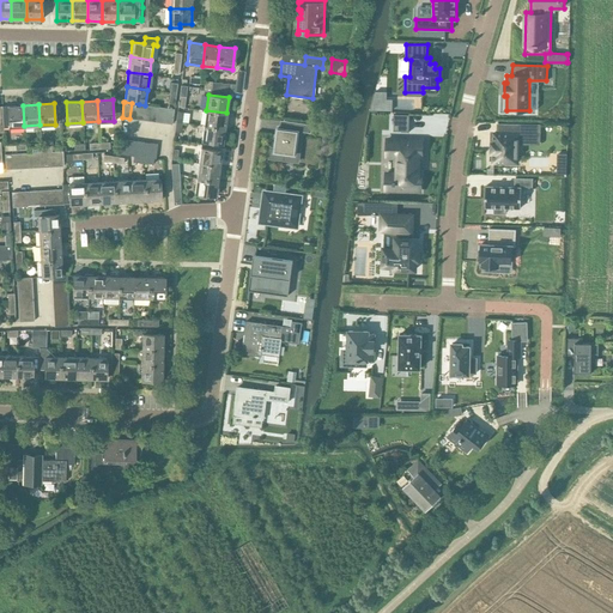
[(24,126),(23,105),(7,105),(8,127),(24,126)]
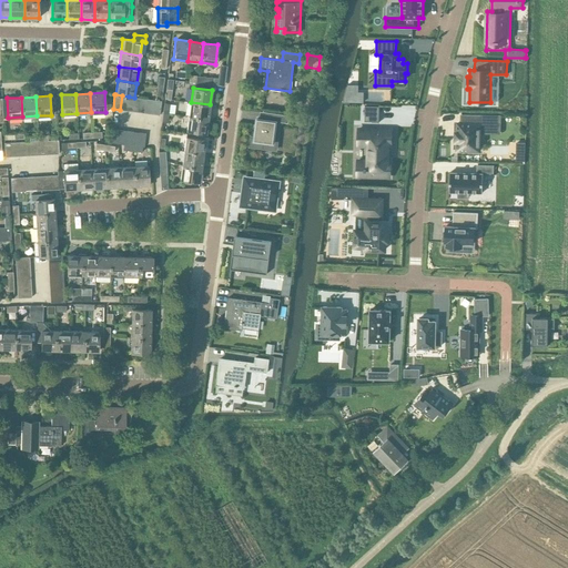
[(209,119),(210,104),(191,102),(189,115),(209,119)]
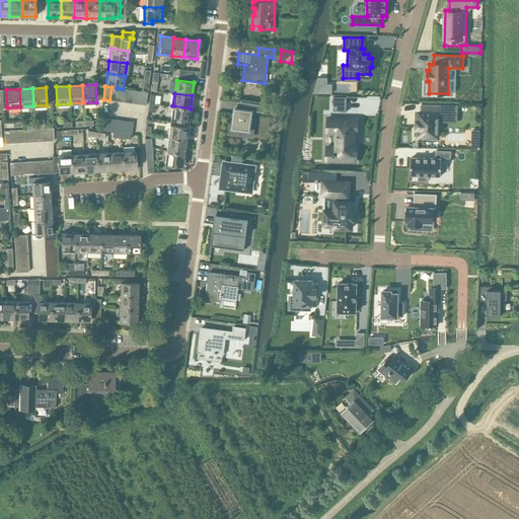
[(346,112),(347,97),(334,97),(334,110),(346,112)]
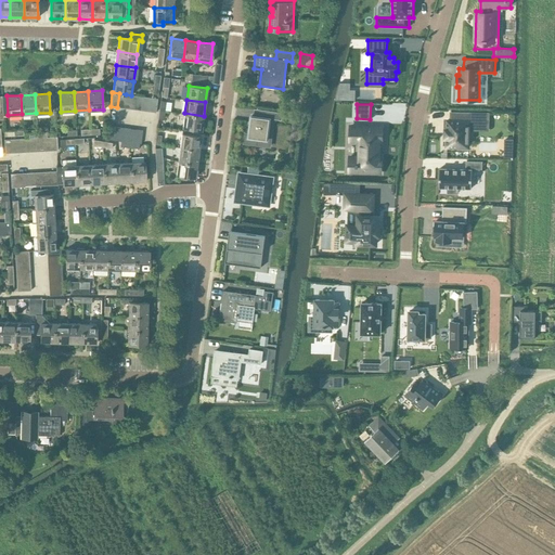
[(283,113),(267,111),(266,118),(252,116),(248,134),(245,133),(244,143),(257,145),(258,139),(271,141),(273,124),(269,124),(270,119),(282,120),(283,113)]
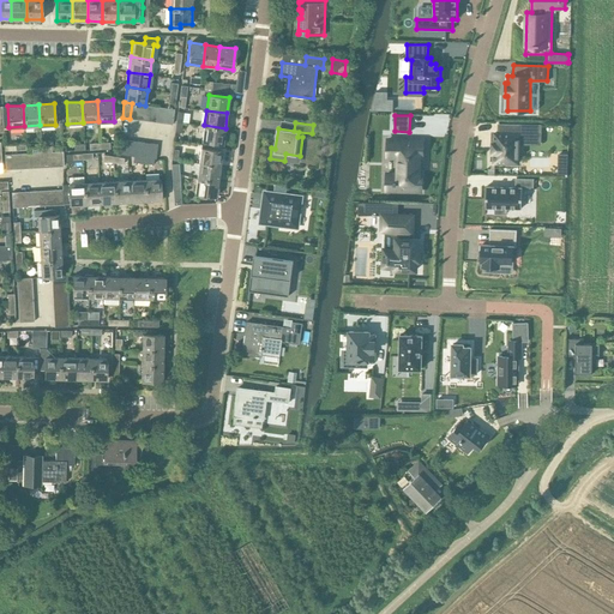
[(226,128),(204,125),(202,140),(223,143),(226,128)]
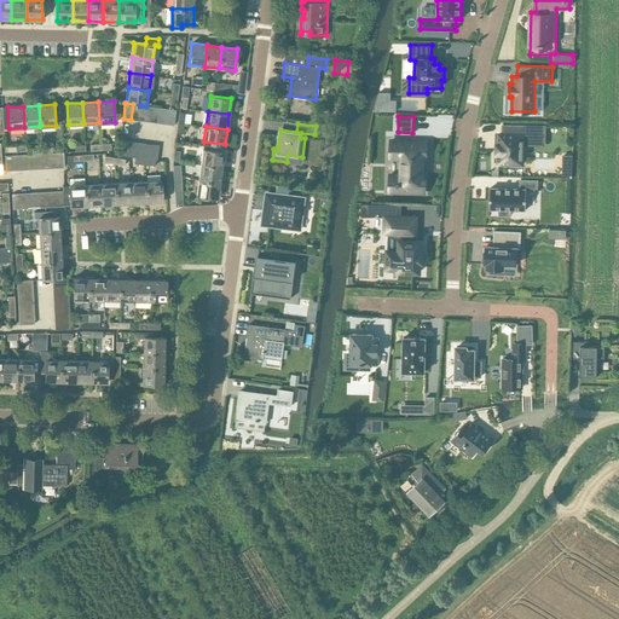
[(498,155),(498,163),(522,165),(522,145),(537,145),(538,126),(505,126),(504,134),(498,134),(498,144),(497,144),(497,155),(498,155)]
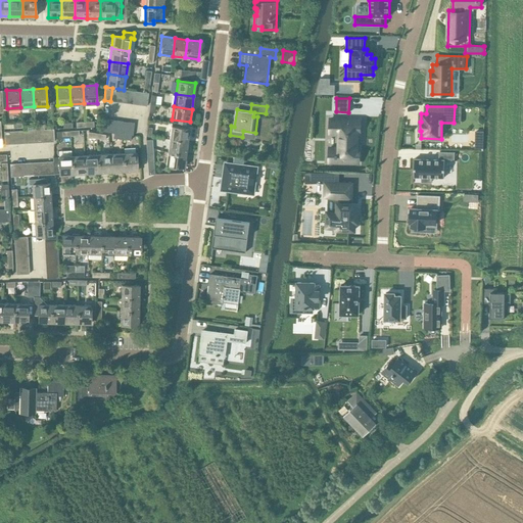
[(108,132),(110,120),(104,119),(102,131),(108,132)]
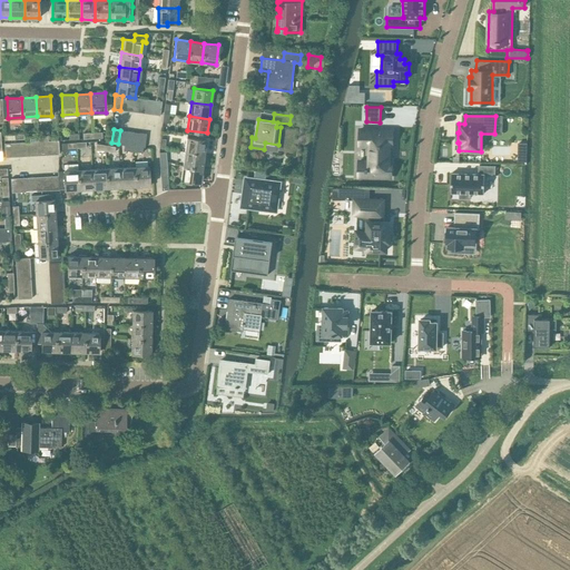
[(360,129),(360,146),(369,146),(369,161),(365,161),(365,178),(392,178),(392,161),(390,161),(390,148),(392,148),(393,130),(360,129)]
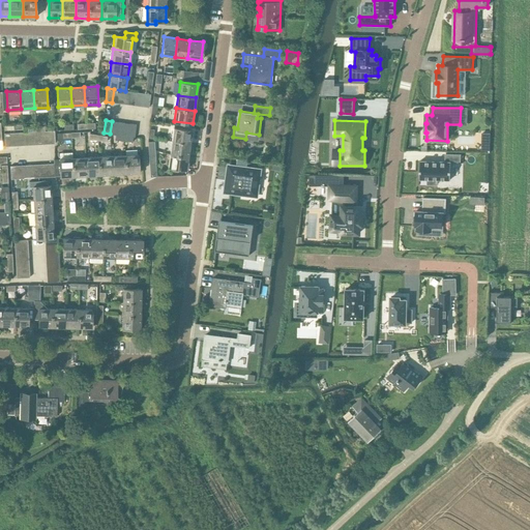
[(121,141),(124,123),(118,122),(116,135),(115,140),(121,141)]
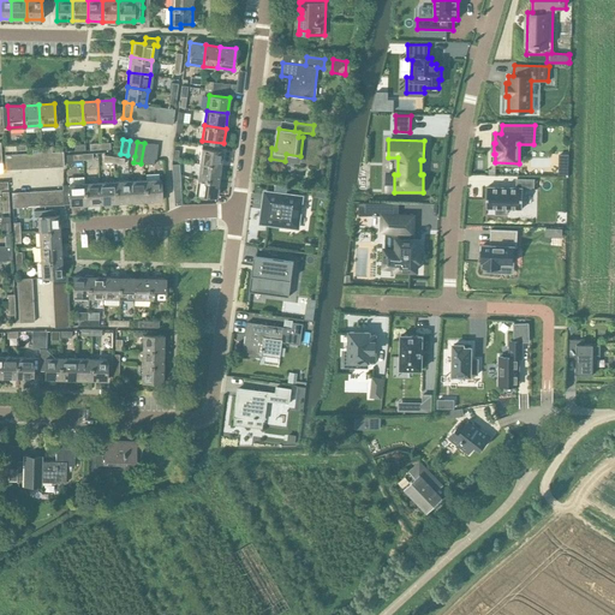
[(151,143),(144,143),(141,163),(148,165),(151,143)]
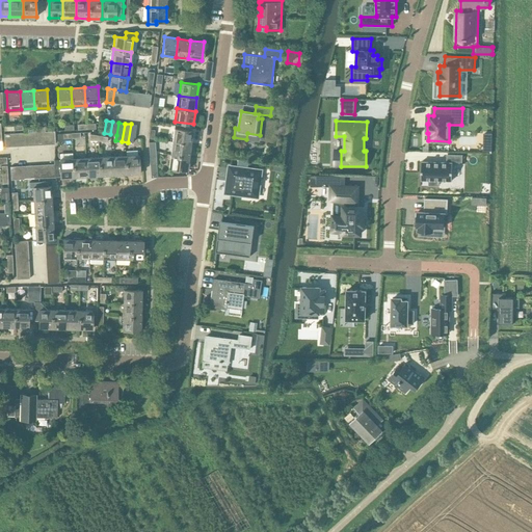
[(137,125),(131,124),(128,142),(133,143),(133,137),(135,138),(137,125)]
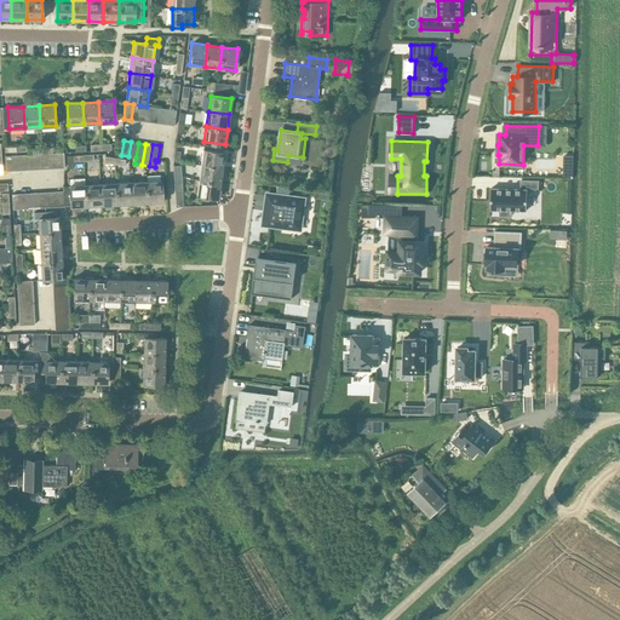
[(201,165),(223,167),(224,151),(204,149),(201,165)]
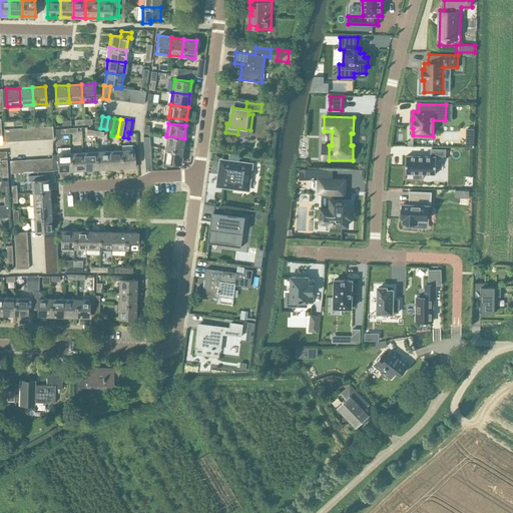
[(182,151),(184,138),(166,136),(164,148),(182,151)]
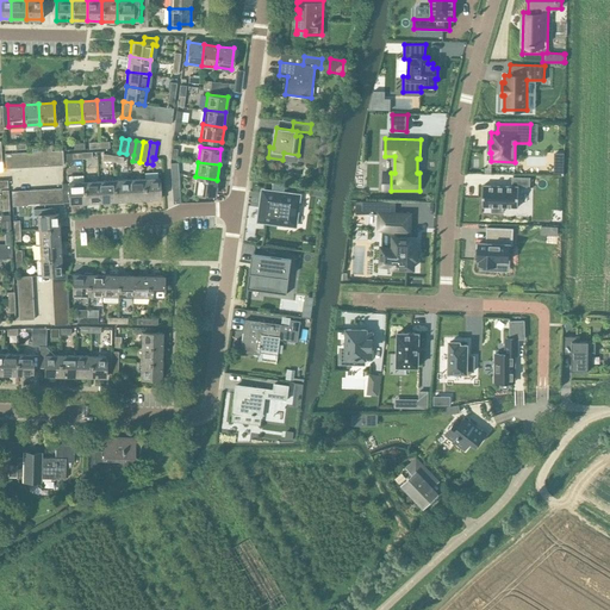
[(83,181),(82,175),(68,176),(69,182),(68,182),(62,184),(62,187),(63,203),(69,203),(69,204),(85,203),(83,181)]
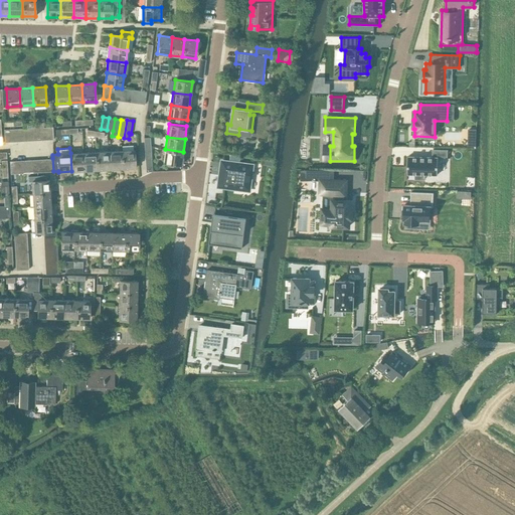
[(183,152),(165,149),(164,162),(181,165),(183,152)]
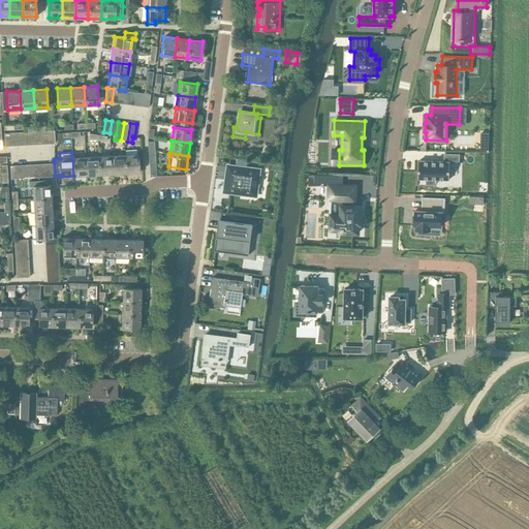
[(124,155),(125,173),(138,173),(137,154),(124,155)]
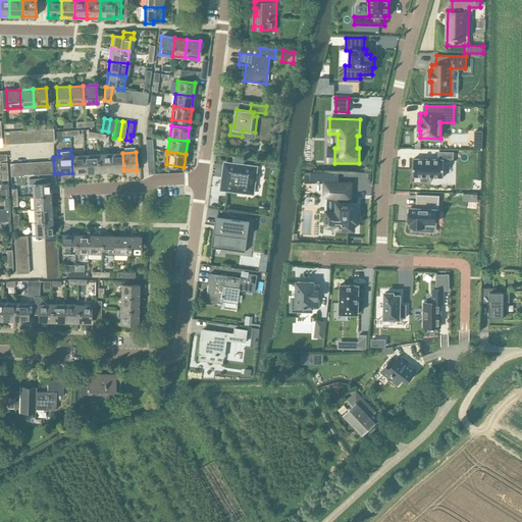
[(444,177),(444,160),(453,161),(453,152),(438,152),(438,159),(413,159),(413,176),(421,176),(421,181),(430,181),(430,177),(444,177)]
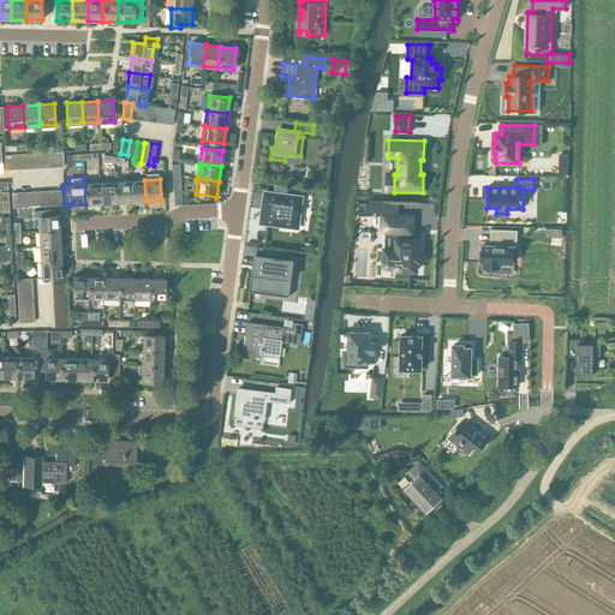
[(115,203),(131,202),(130,180),(114,181),(115,203)]
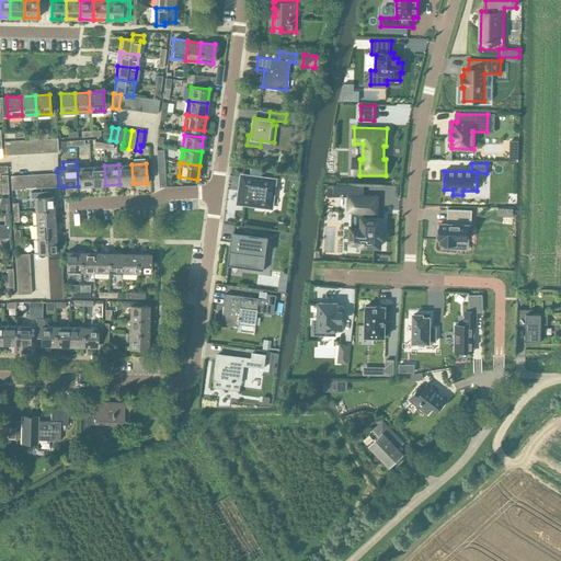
[(119,184),(133,183),(132,164),(118,164),(119,184)]
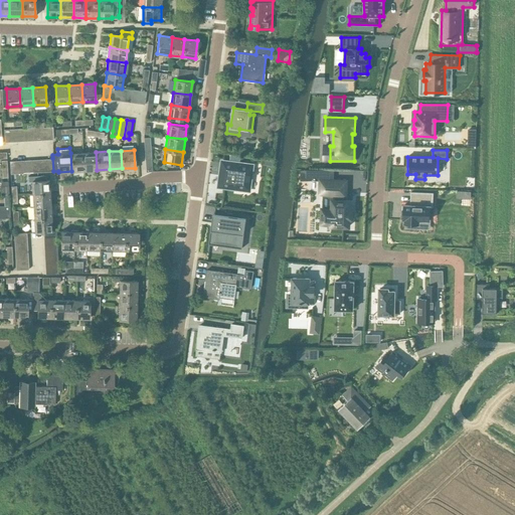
[(84,170),(97,170),(96,152),(82,153),(84,170)]
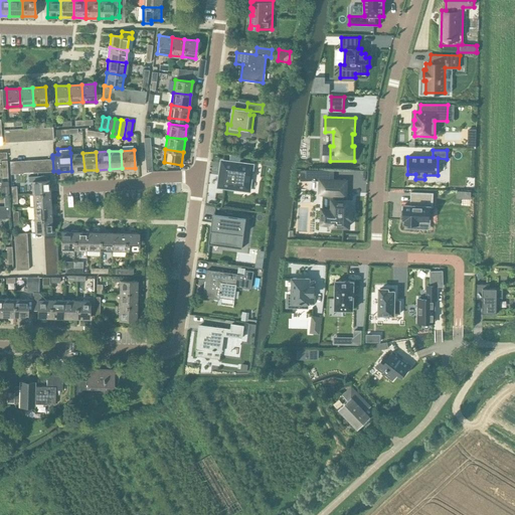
[(71,171),(84,170),(82,153),(70,153),(71,171)]
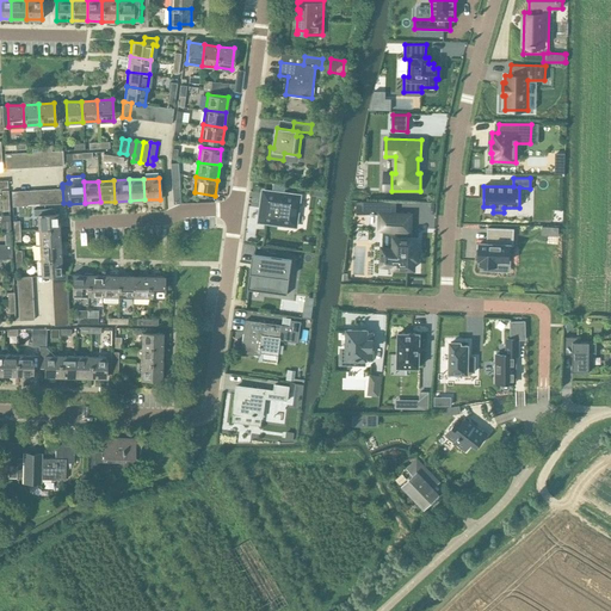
[(300,196),(264,191),(259,222),(296,227),(300,196)]
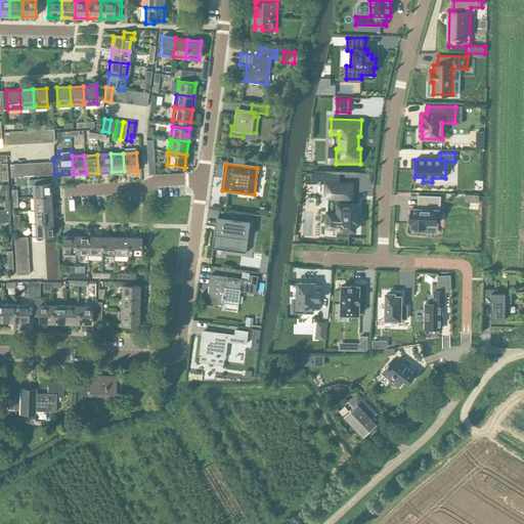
[(356,213),(356,203),(350,203),(350,198),(352,198),(353,183),(340,183),(340,173),(313,173),(312,183),(325,183),(324,198),(329,198),(329,212),(328,211),(328,227),(337,227),(338,229),(355,230),(355,221),(358,222),(358,213),(356,213)]
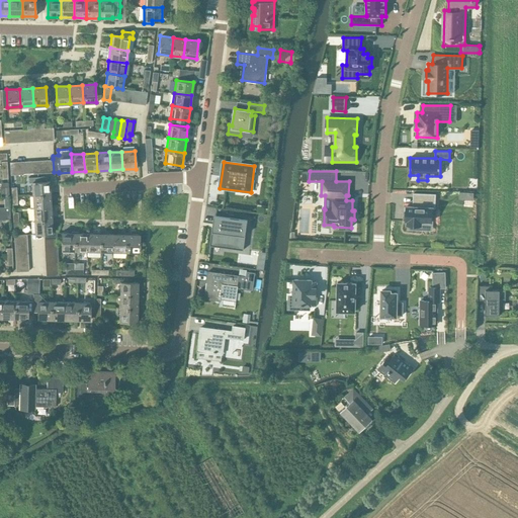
[(32,194),(51,193),(50,180),(31,182),(32,194)]
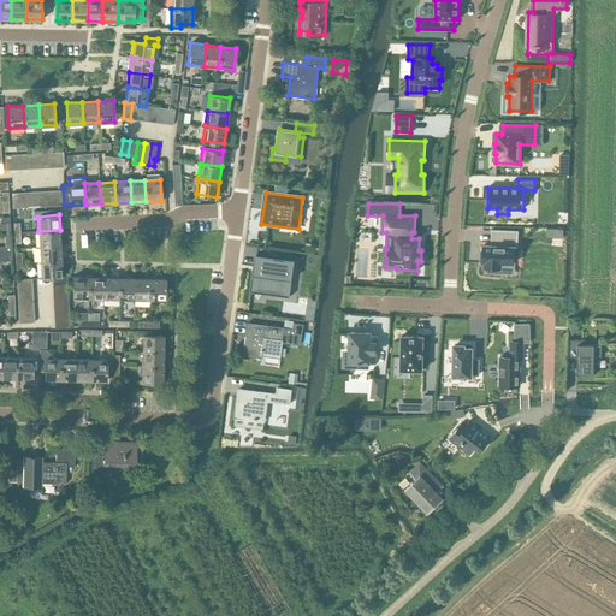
[(60,246),(60,230),(39,231),(40,247),(60,246)]
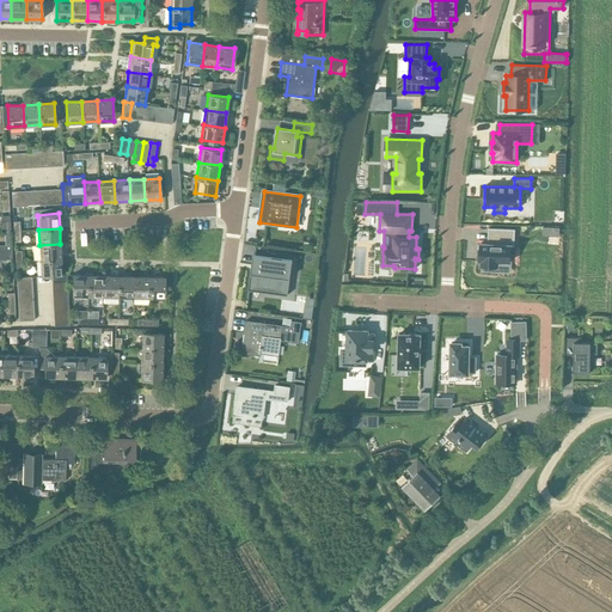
[(513,245),(514,230),(489,228),(488,243),(479,243),(478,261),(481,261),(481,265),(482,265),(482,271),(496,271),(497,267),(499,267),(499,262),(510,262),(510,261),(512,261),(512,255),(510,255),(512,245),(513,245)]
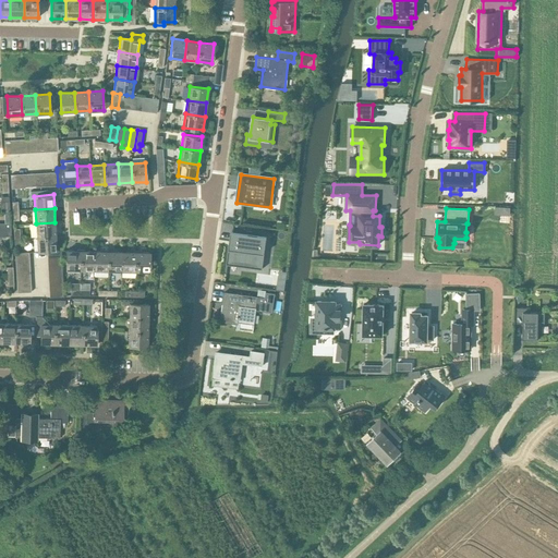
[(36,223),(37,238),(56,237),(55,222),(36,223)]
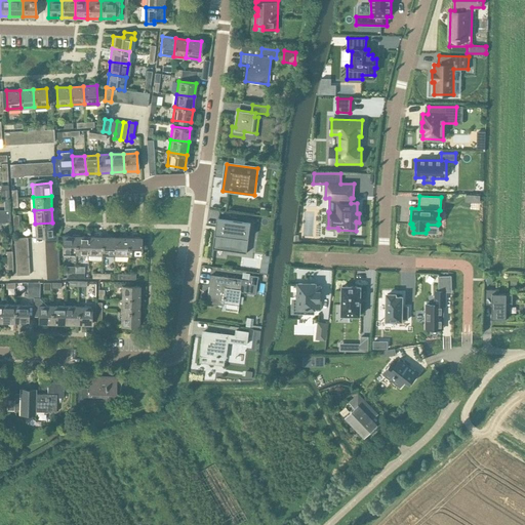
[(218,219),(215,246),(228,248),(227,249),(247,252),(249,238),(247,238),(248,232),(249,224),(218,219)]
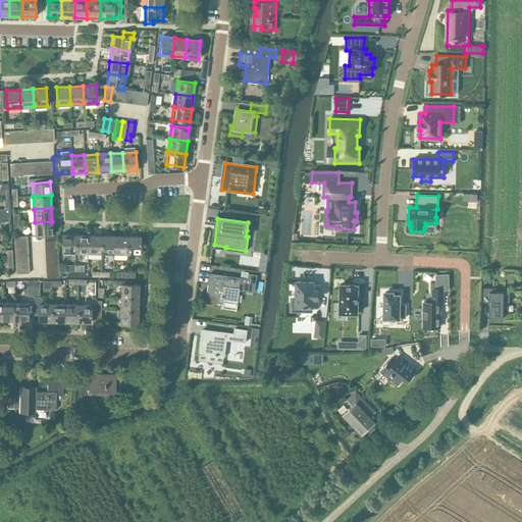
[(35,222),(35,236),(44,235),(44,241),(57,241),(57,235),(53,235),(52,221),(35,222)]
